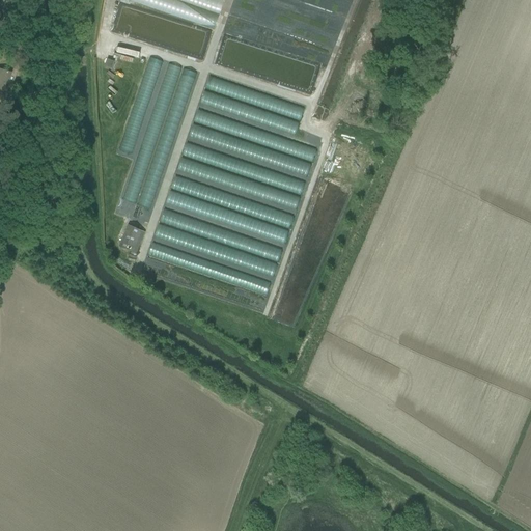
[(121,0),(217,28),(225,0),(121,0)]
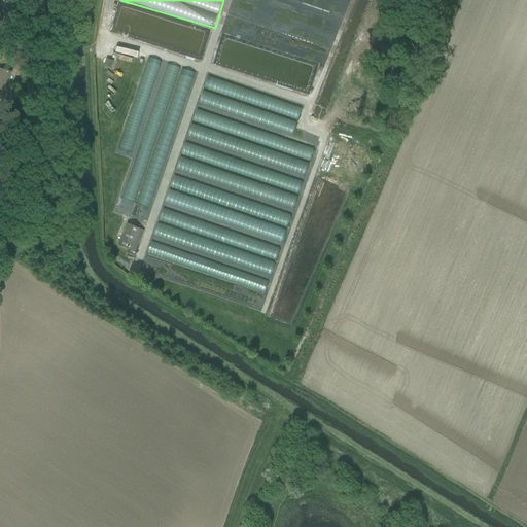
[(146,57),(120,149),(132,152),(157,60),(146,57)]
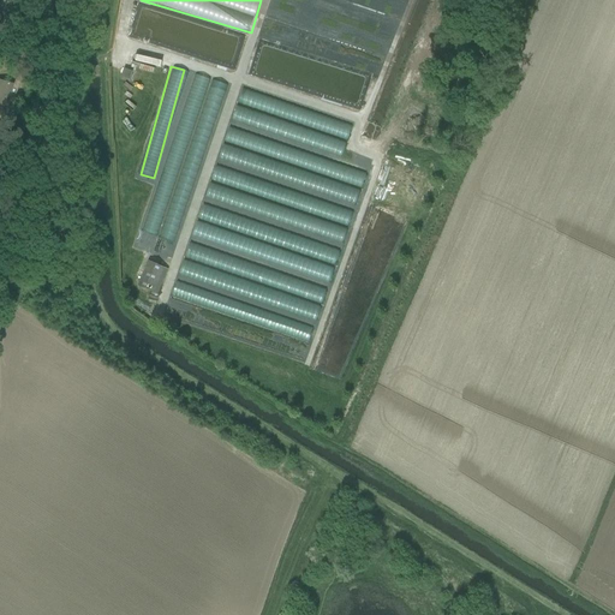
[(124,69),(121,77),(130,79),(132,71),(124,69)]
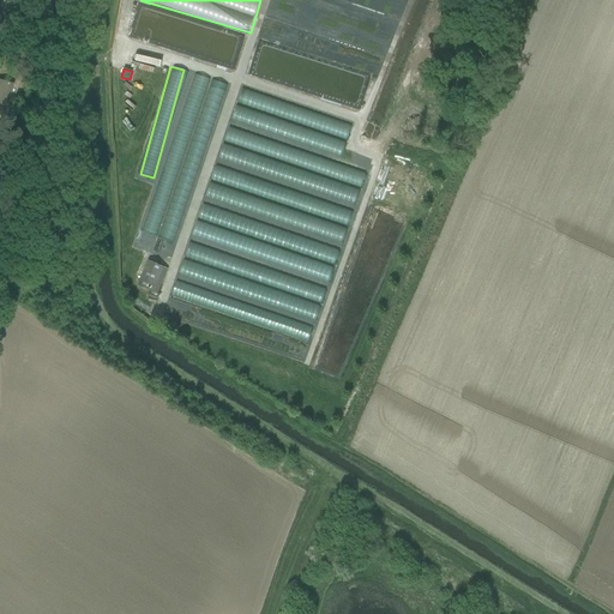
[(176,257),(223,83),(208,78),(209,77),(191,72),(142,247),(155,251),(176,257)]
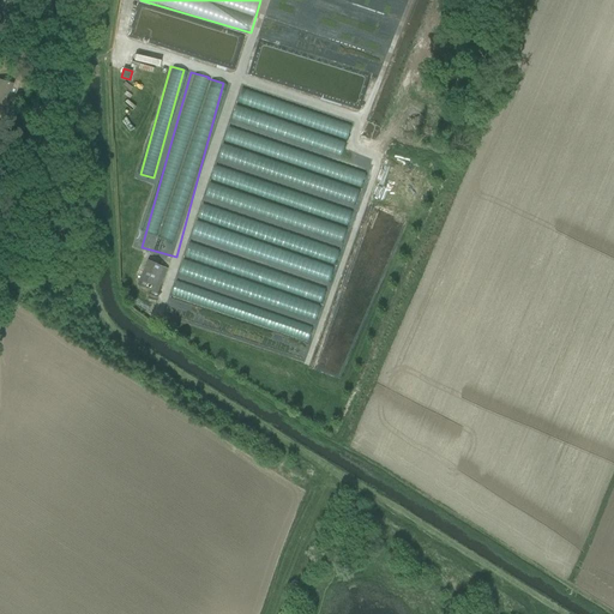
[(0,79),(0,107),(2,108),(6,108),(13,84),(0,79)]
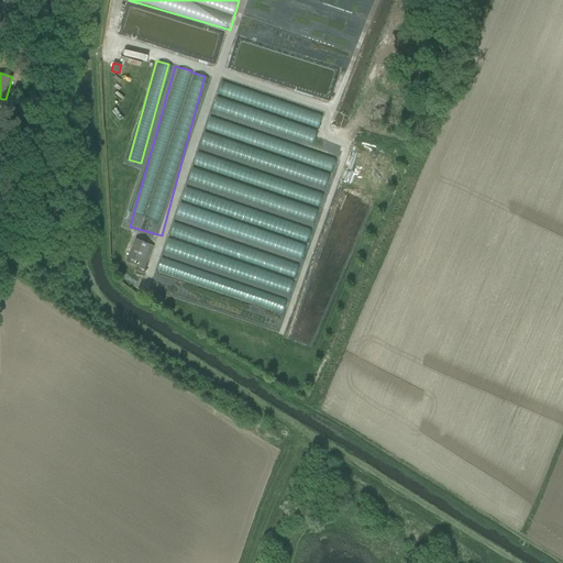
[(276,231),(280,218),(186,187),(181,200),(276,231)]
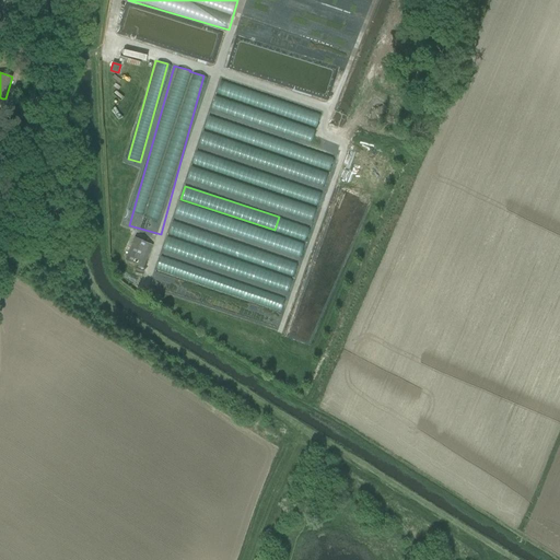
[(304,242),(179,203),(176,216),(301,254),(304,242)]
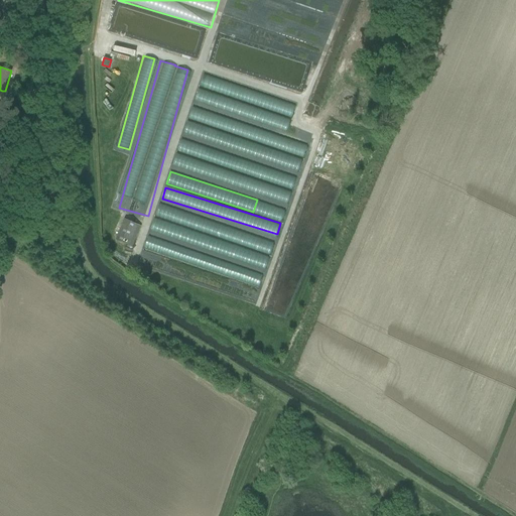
[(260,287),(270,254),(271,254),(276,239),(159,206),(155,218),(150,232),(242,258),(240,265),(146,238),(143,250),(139,265),(210,285),(220,288),(220,290),(225,291),(227,287),(231,288),(234,279),(260,287)]
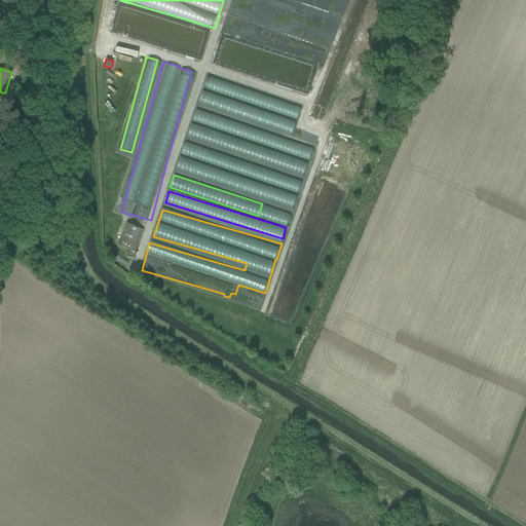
[(117,245),(135,253),(145,230),(127,223),(117,245)]
